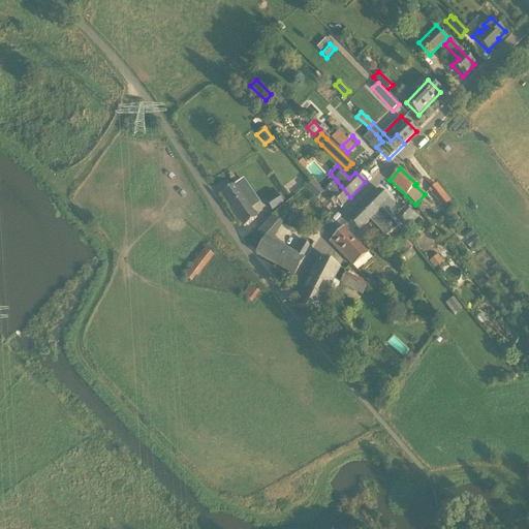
[(315,197),(322,190),(313,180),(306,187),(315,197)]
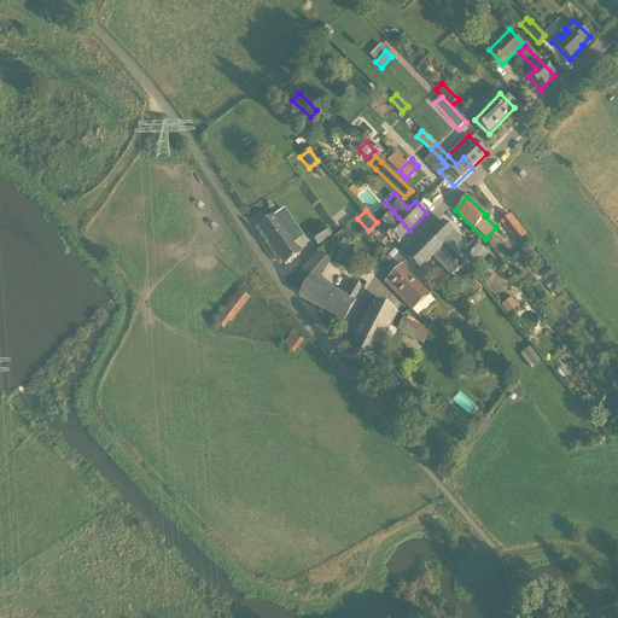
[(400,242),(409,231),(398,217),(392,211),(389,215),(379,225),(384,229),(382,232),(390,239),(395,235),(400,242)]
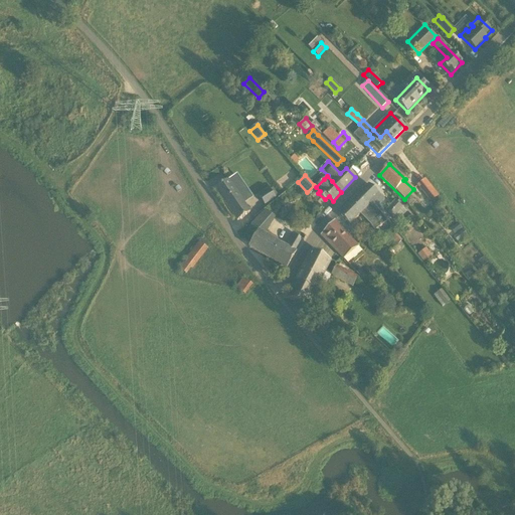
[(214,189),(237,221),(250,212),(227,180),(214,189)]
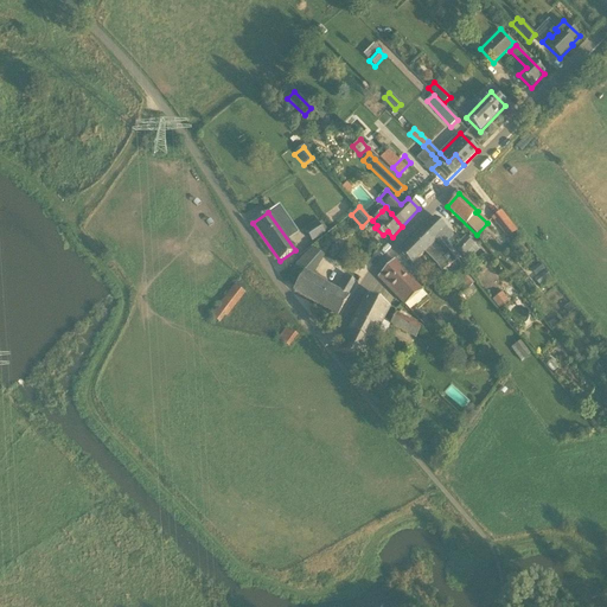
[(505,235),(502,230),(510,223),(500,212),(493,218),(494,219),(489,224),(500,238),(505,235)]
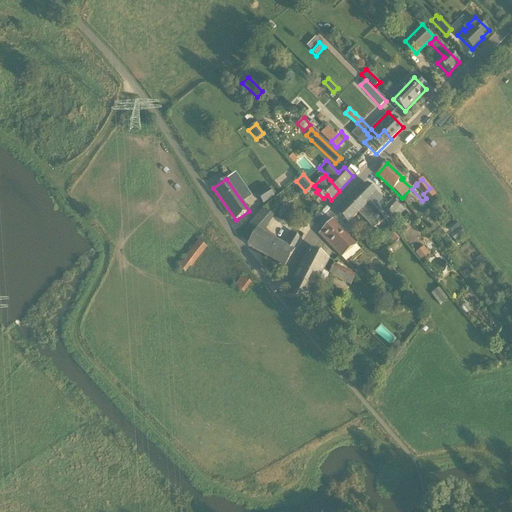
[(381,199),(376,194),(377,193),(366,183),(354,196),(364,206),(367,203),(371,199),(376,204),(381,199)]
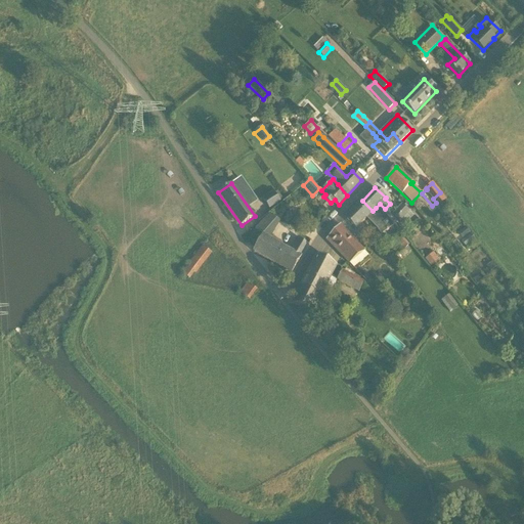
[(280,201),(275,192),(263,201),(269,209),(280,201)]
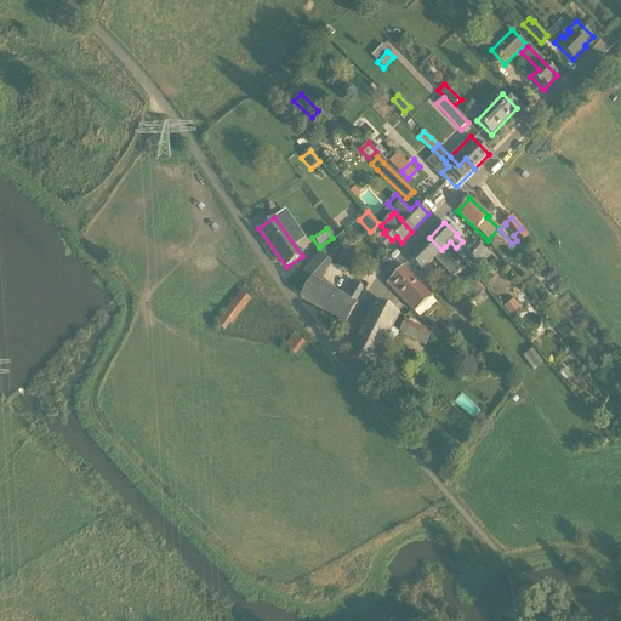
[(442,250),(429,238),(409,260),(420,271),(433,257),(440,263),(451,252),(445,246),(442,250)]
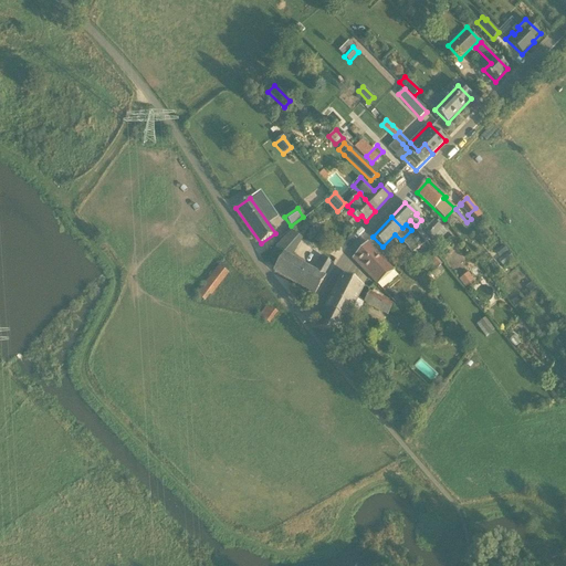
[(437,243),(447,233),(435,221),(425,231),(437,243)]
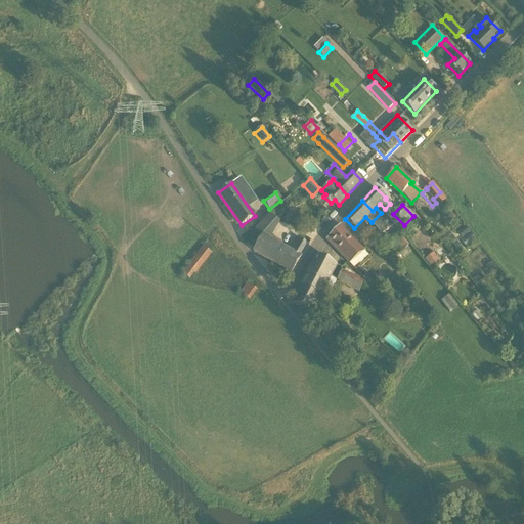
[(292,250),(270,238),(279,221),(270,214),(258,227),(248,244),(254,250),(253,252),(292,273),(309,245),(298,238),(292,250)]
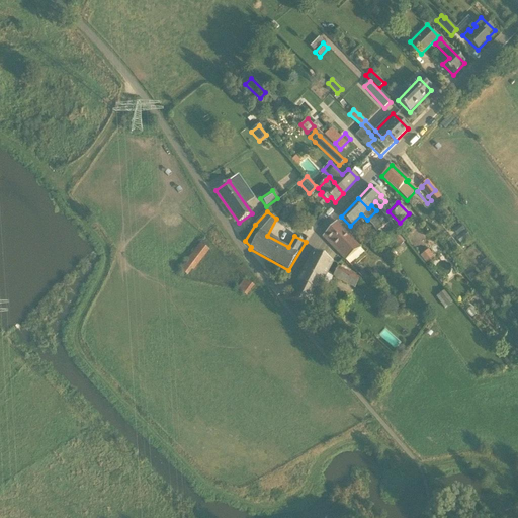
[(346,260),(359,250),(336,222),(323,237),(345,259),(346,260)]
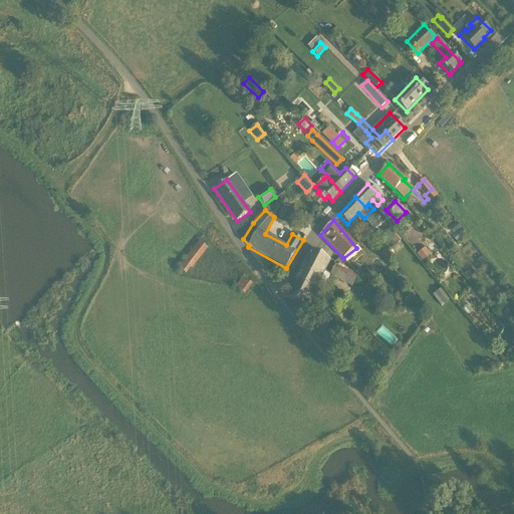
[(457,223),(449,230),(453,235),(461,228),(457,223)]
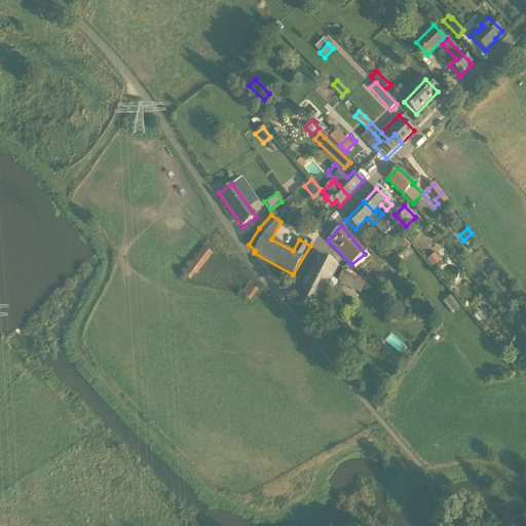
[(377,233),(370,237),(377,247),(383,242),(377,233)]
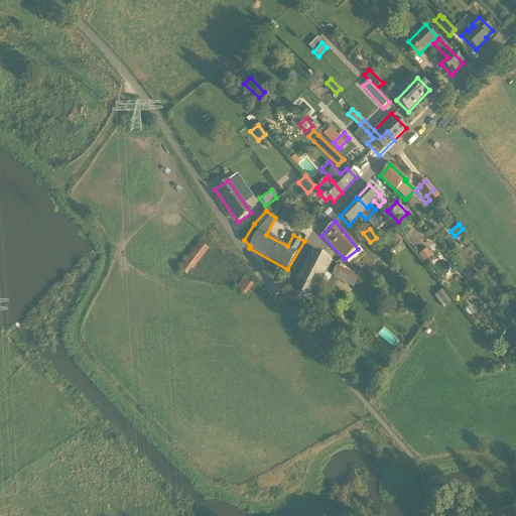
[(382,239),(390,251),(402,243),(393,231),(382,239)]
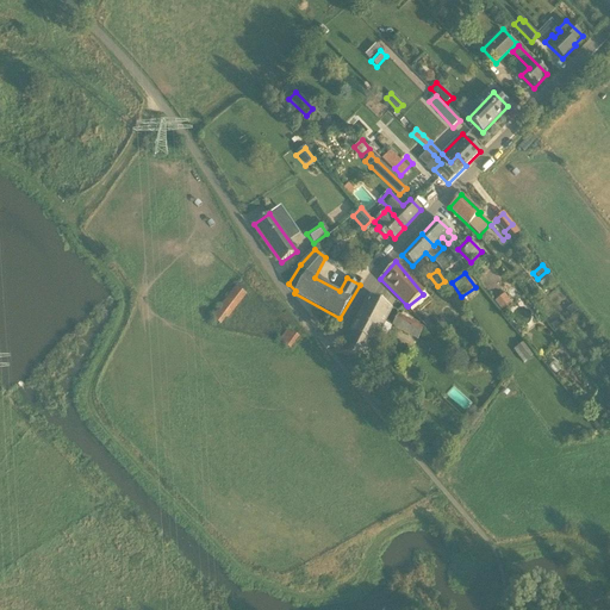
[(232,285),(212,319),(224,327),(244,291),(232,285)]
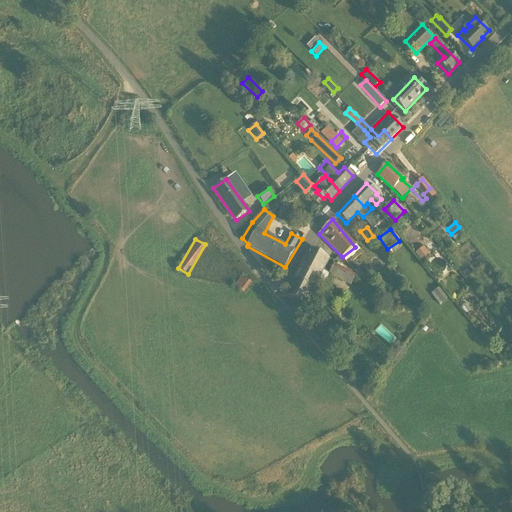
[(423,247),(415,253),(421,260),(429,254),(423,247)]
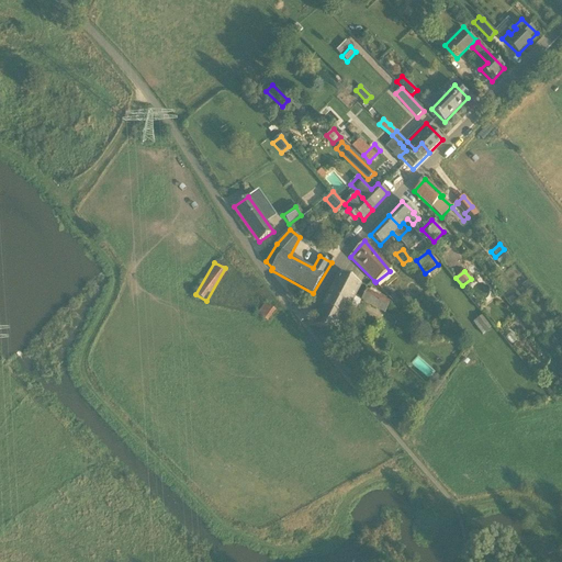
[(313,326),(335,337),(361,283),(340,272),(313,326)]
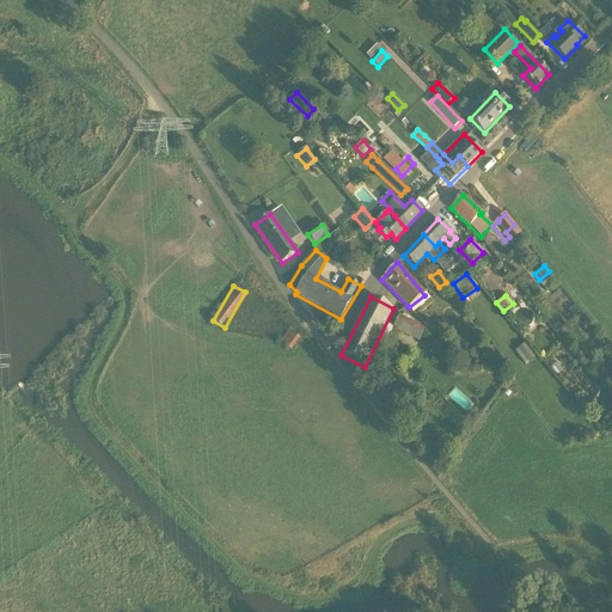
[(418,340),(424,328),(399,314),(393,326),(418,340)]
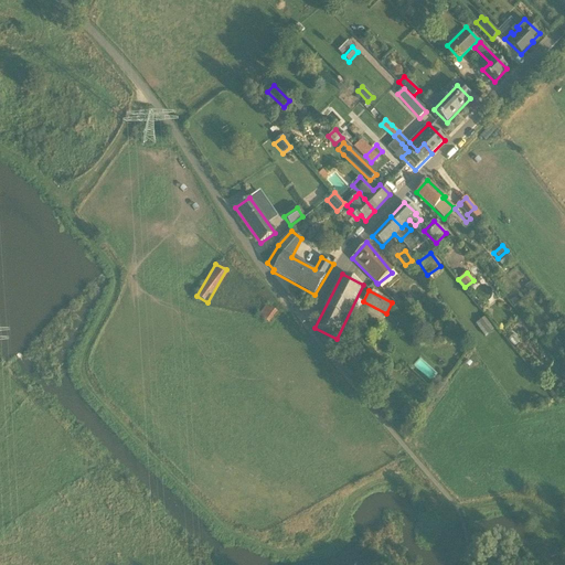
[(266,304),(258,317),(269,322),(277,310),(266,304)]
